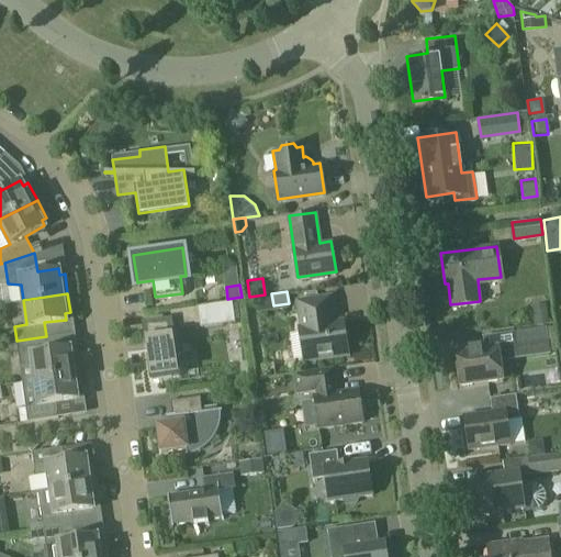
[(304,358),(347,353),(343,320),(334,321),(329,294),(298,300),(301,325),(299,325),(304,358)]
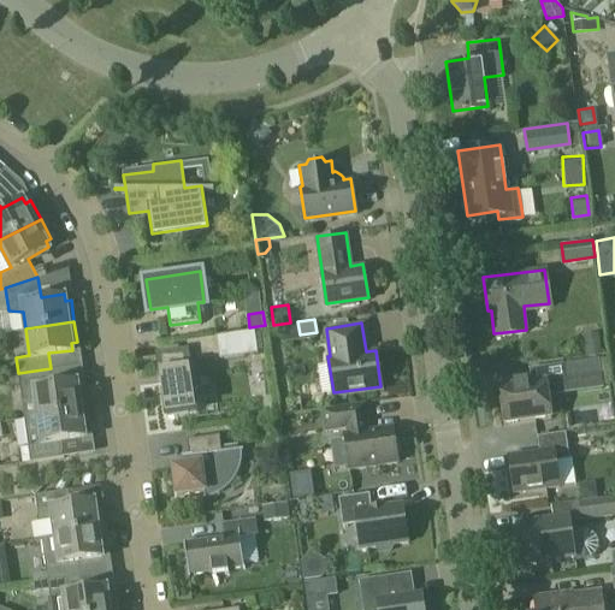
[(255,327),(217,332),(219,353),(219,355),(258,349),(255,327)]
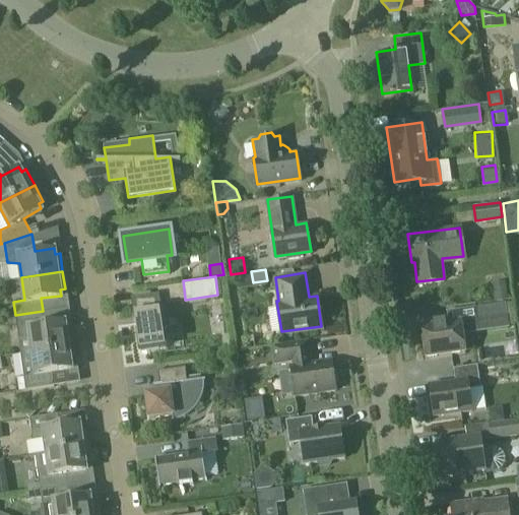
[(505,279),(491,281),(494,300),(508,297),(505,279)]
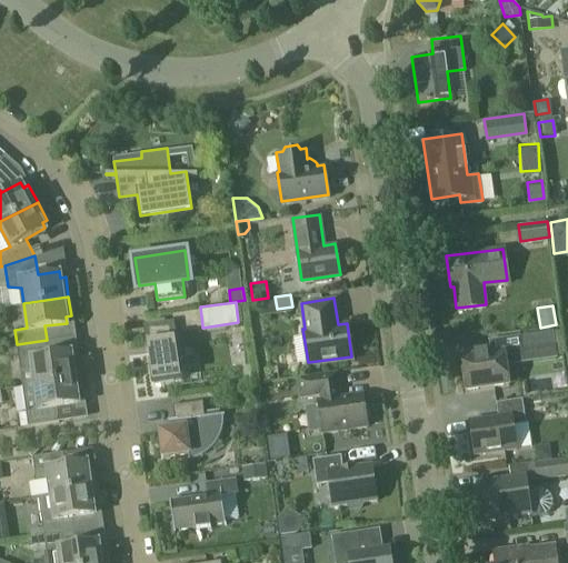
[(180,322),(173,323),(145,327),(152,383),(181,379),(178,357),(185,355),(181,329),(180,322)]
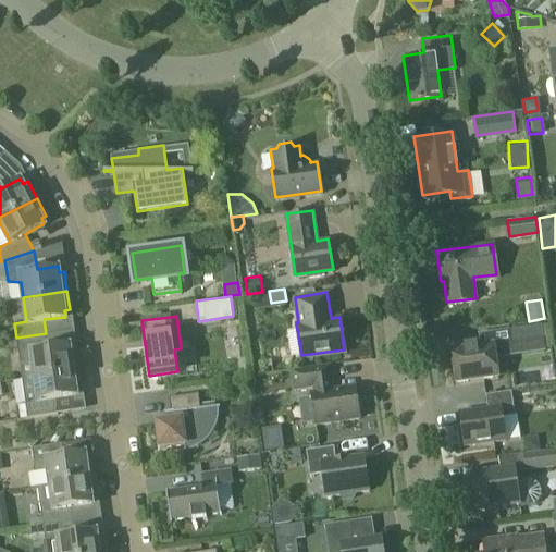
[(509,327),(511,340),(543,335),(541,322),(509,327)]
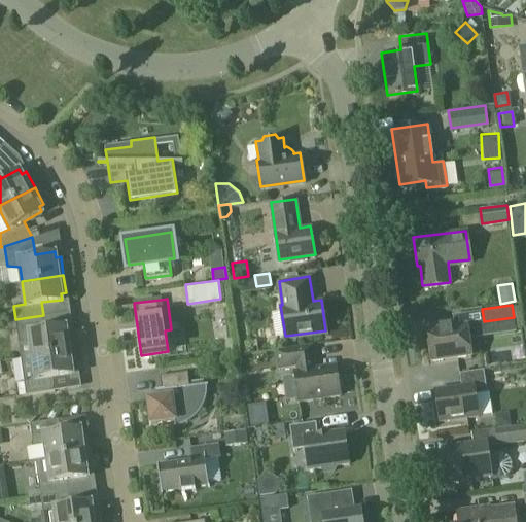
[(455,324),(426,329),(430,359),(471,354),(466,323),(484,321),(482,309),(453,314),(455,324)]
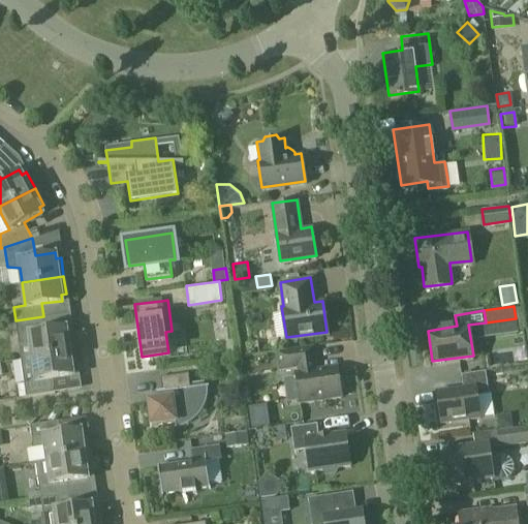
[(43,316),(16,320),(19,342),(30,341),(33,356),(74,349),(71,331),(66,332),(65,326),(45,329),(43,316)]
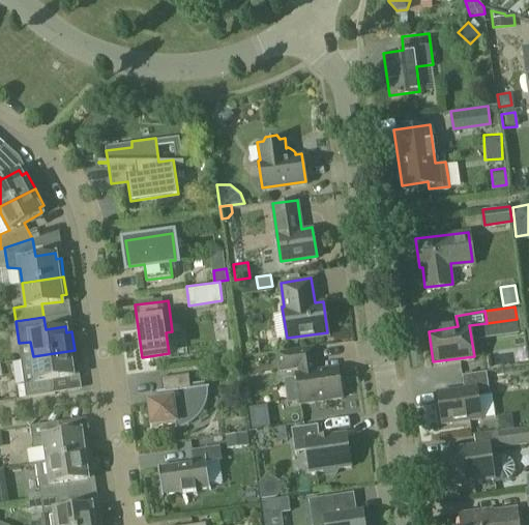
[(300,402),(342,396),(338,366),(317,369),(314,345),(276,351),(280,369),(295,366),(300,402)]
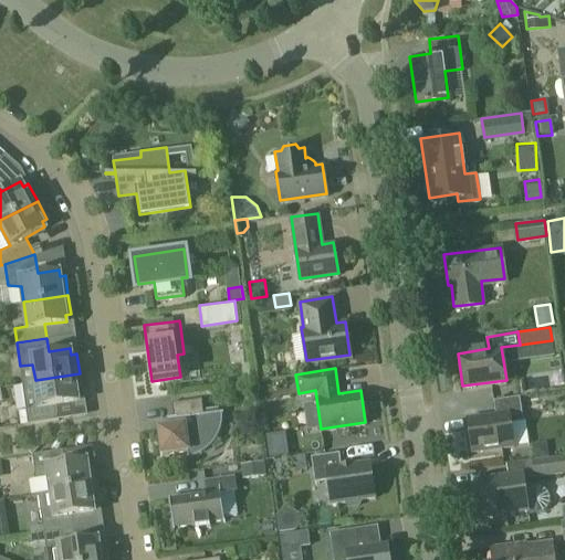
[(35,380),(22,381),(25,407),(28,421),(59,416),(56,402),(77,400),(76,393),(82,392),(80,373),(52,377),(35,380)]
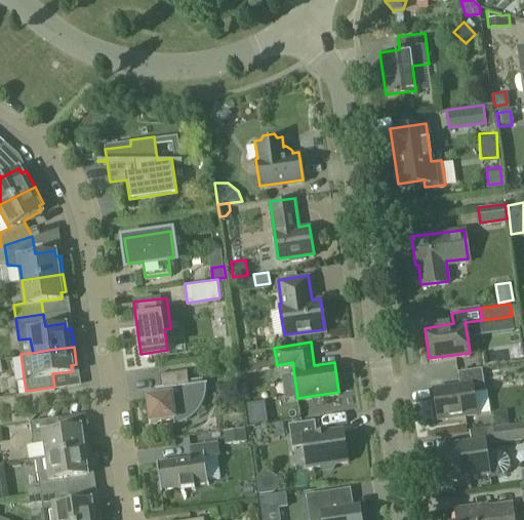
[(457,369),(458,383),(433,387),(437,416),(476,411),(473,390),(485,388),(482,365),(457,369)]
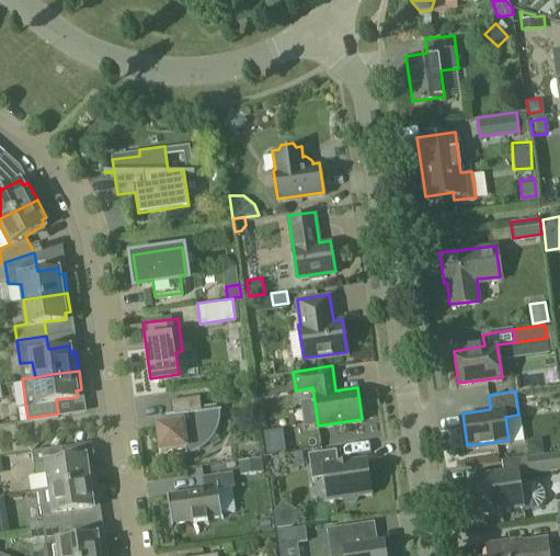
[(202,409),(200,394),(169,398),(172,421),(157,423),(161,449),(185,445),(185,451),(191,450),(194,449),(197,447),(202,444),(206,442),(207,440),(210,438),(213,434),(214,433),(216,429),(217,427),(217,424),(218,421),(219,416),(219,413),(219,411),(219,409),(219,406),(202,409)]
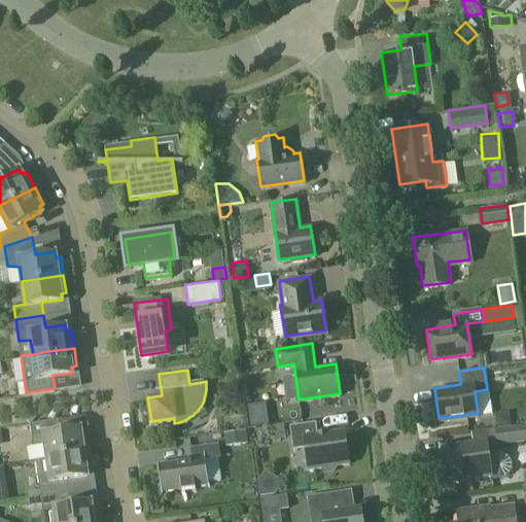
[(26,392),(24,378),(16,379),(19,393),(26,392)]
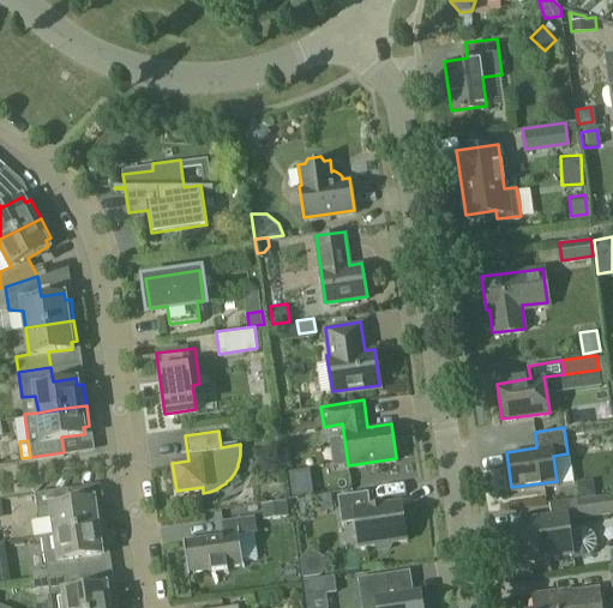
[(307,464),(287,469),(293,488),(312,483),(307,464)]
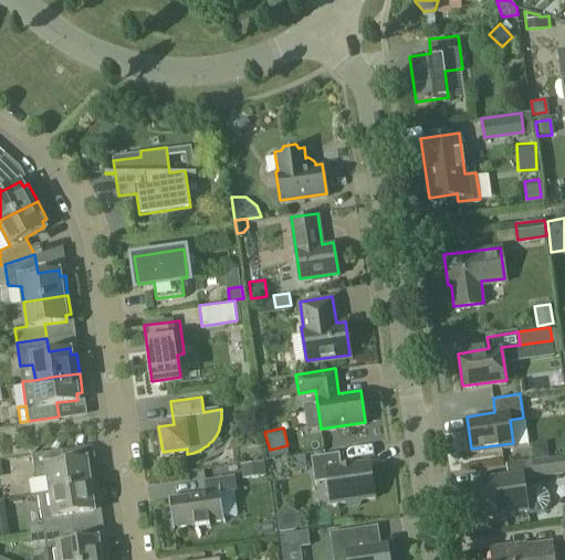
[(545,440),(530,442),(532,457),(547,454),(545,440)]
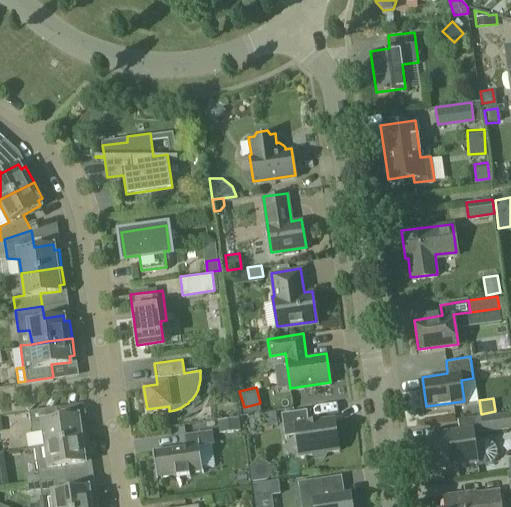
[(58,418),(56,405),(29,409),(32,431),(44,429),(46,443),(62,441),(86,437),(83,420),(78,420),(78,415),(58,418)]
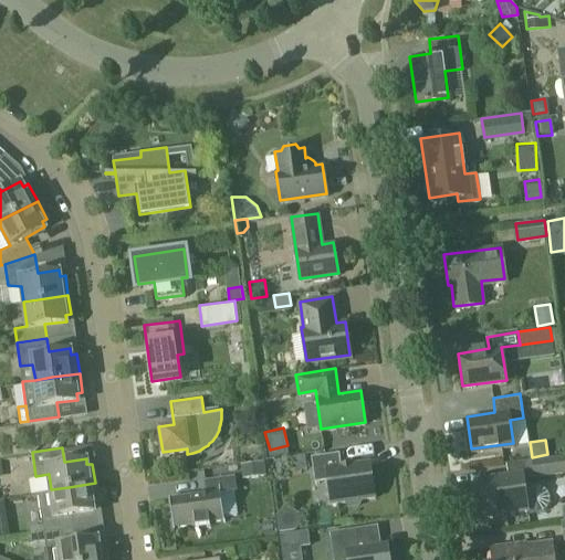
[(331,502),(375,495),(369,460),(341,464),(338,451),(311,455),(314,481),(327,478),(331,502)]
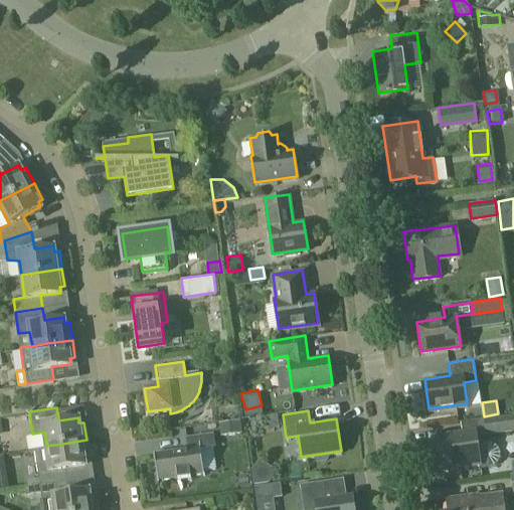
[(277,411),(261,414),(263,426),(279,423),(277,411)]
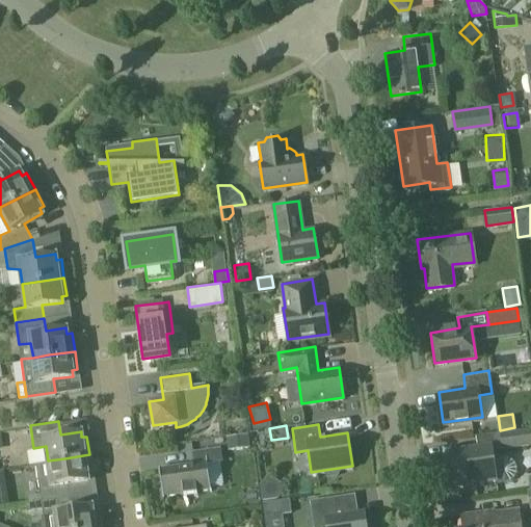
[(530,425),(499,430),(501,447),(530,442),(530,425)]
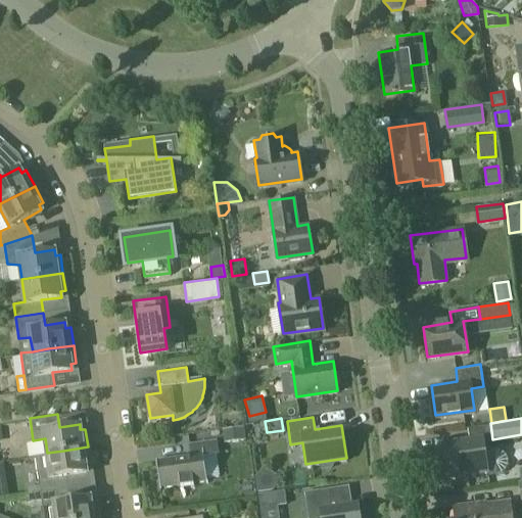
[(242,424),(223,427),(225,439),(244,436),(242,424)]
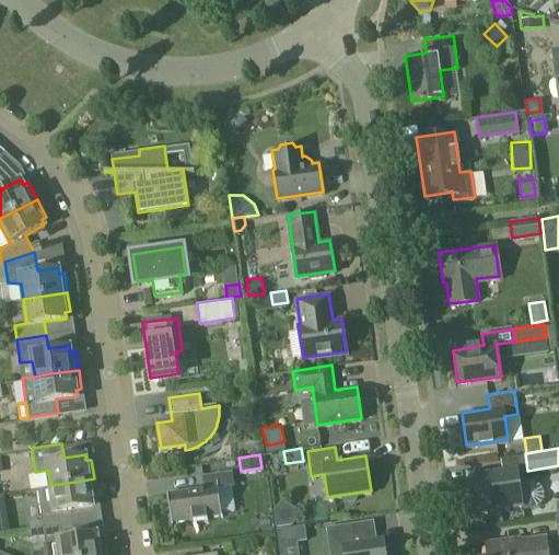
[(517,469),(472,475),(476,509),(522,503),(522,508),(532,506),(537,505),(540,500),(543,497),(543,492),(542,486),(538,483),(534,481),(528,480),(519,482),(517,469)]
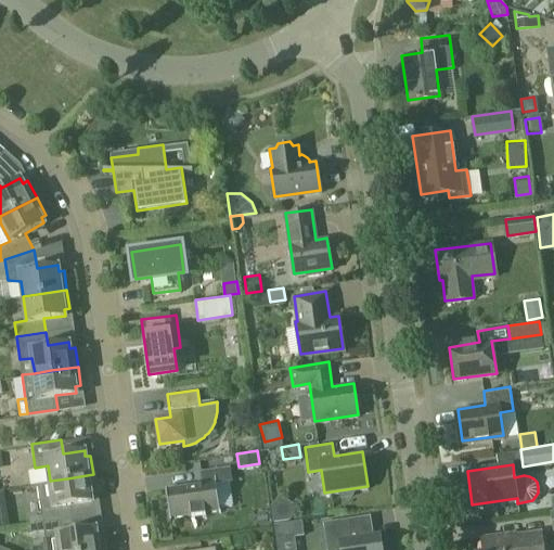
[(216,482),(232,480),(230,465),(201,470),(203,482),(165,487),(169,515),(191,512),(191,514),(205,513),(205,510),(220,508),(216,482)]
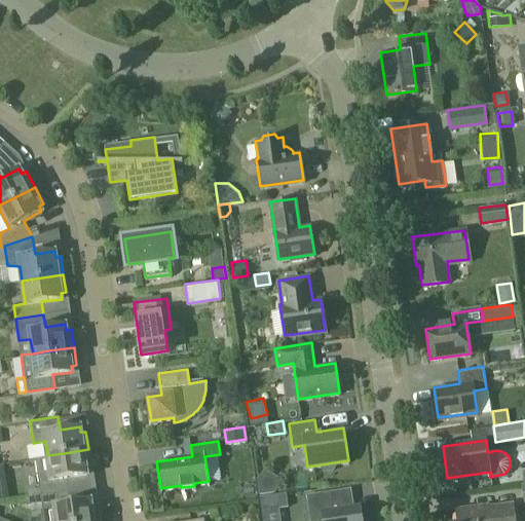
[(40,493),(52,492),(69,489),(67,477),(86,474),(86,469),(91,468),(88,449),(64,453),(47,455),(35,457),(39,487),(26,489),(27,495),(40,493)]
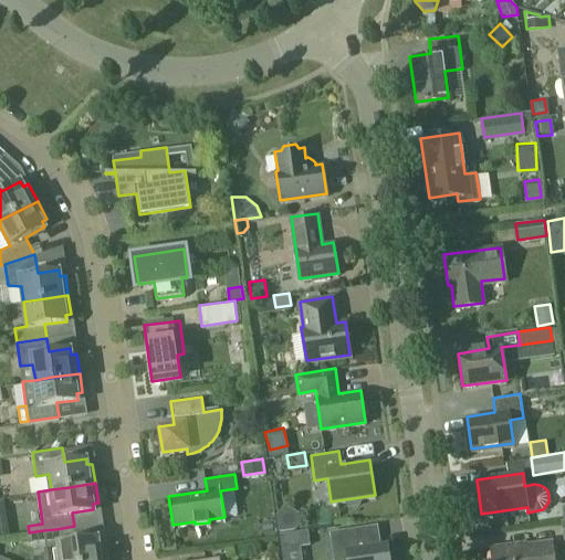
[(8,519),(0,519),(0,532),(10,531),(8,519)]
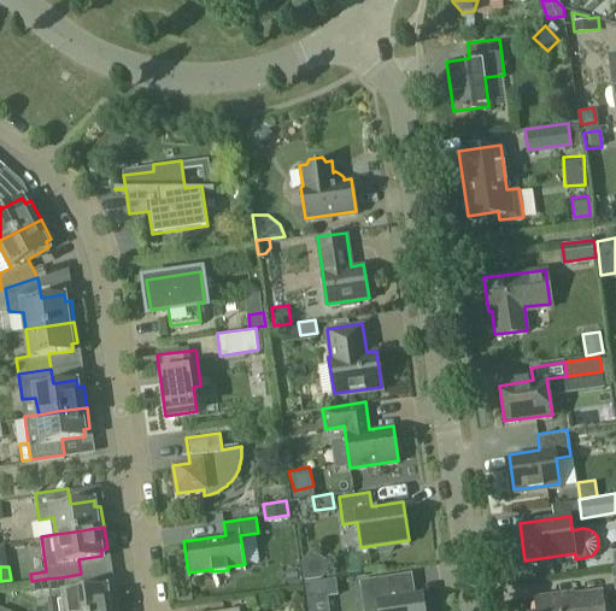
[(47,579),(31,581),(33,582),(29,582),(31,592),(48,589),(50,594),(52,594),(53,610),(116,610),(113,592),(107,593),(106,586),(83,589),(81,574),(62,577),(47,579)]
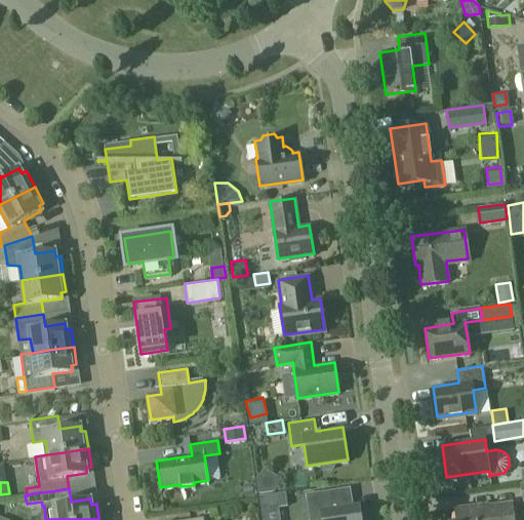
[(332,489),(306,493),(309,519),(361,519),(359,504),(353,505),(334,507),(332,489)]
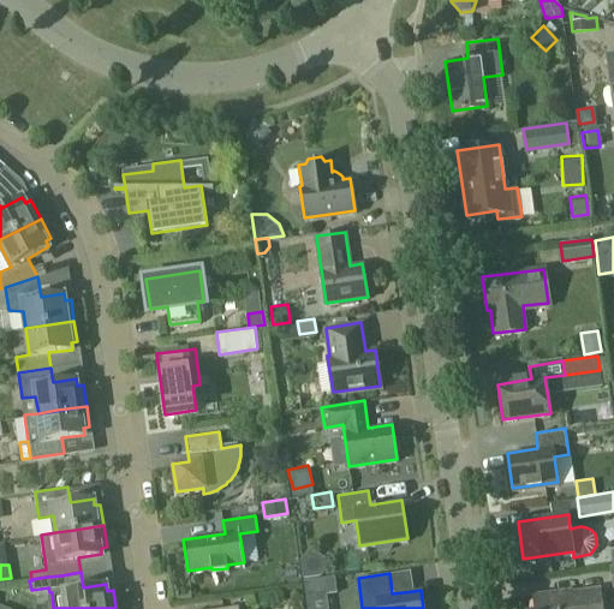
[(334,575),(303,579),(305,595),(326,592),(337,590),(334,575)]
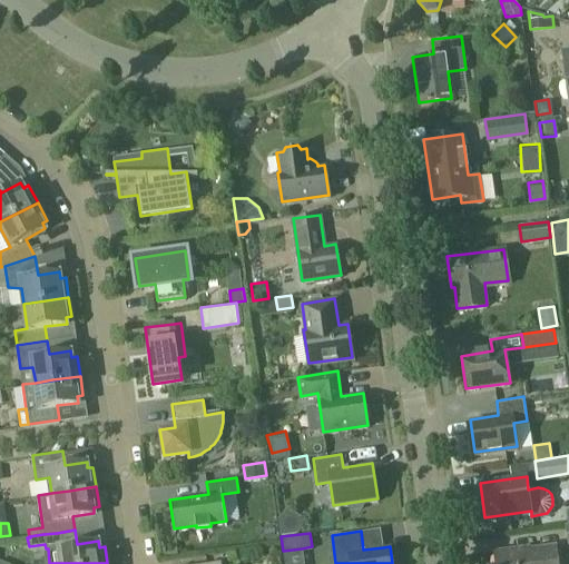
[(557,563),(555,544),(519,548),(518,546),(492,550),(494,563),(557,563)]
